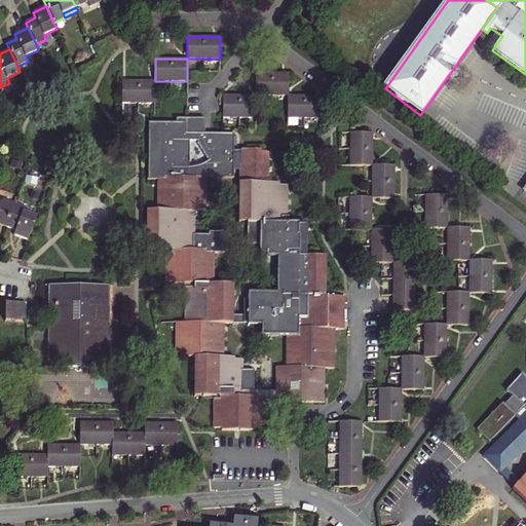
[(256,96),(272,96),(289,96),(289,73),(280,73),(265,73),(256,73),(256,96)]
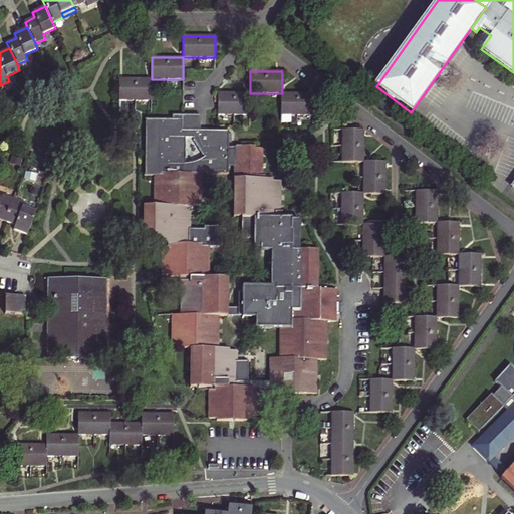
[(152,100),(152,79),(144,79),(136,78),(126,78),(119,78),(119,100),(136,100),(152,100)]
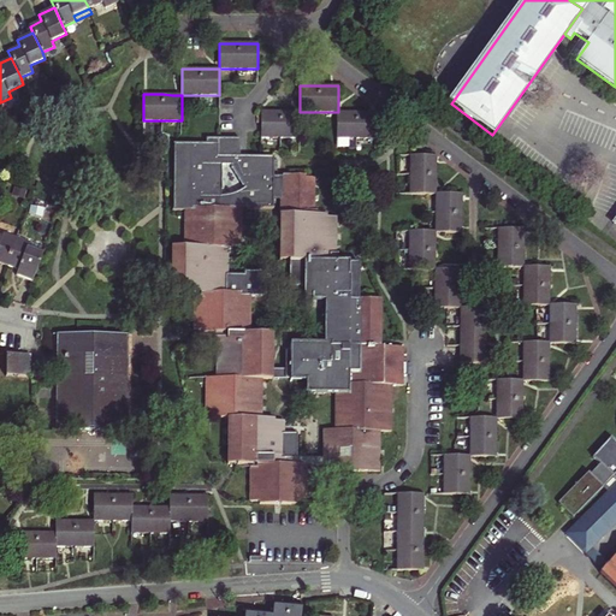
[(261,137),(300,137),(300,112),(292,112),(280,112),(270,112),(261,112),(261,137)]
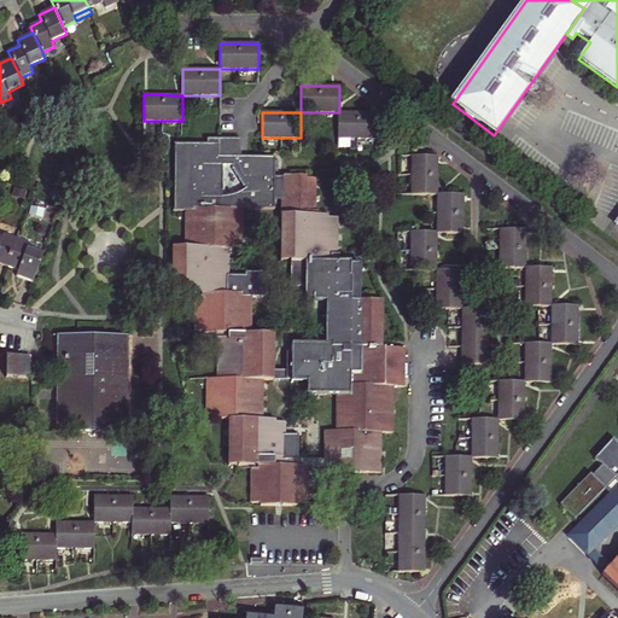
[(366,112),(357,112),(349,112),(339,112),(339,138),(377,139),(377,112),(366,112)]
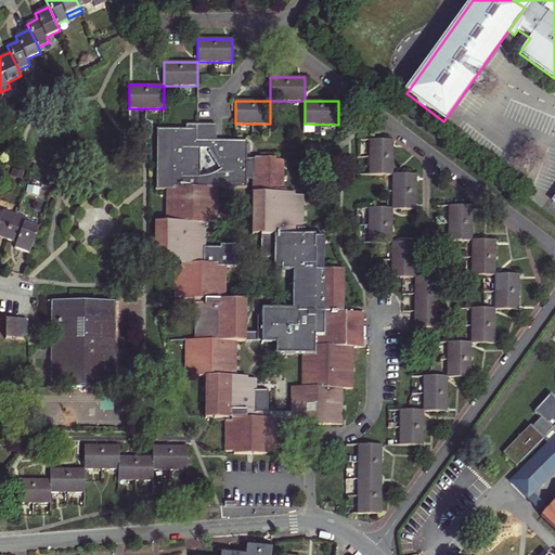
[(237,341),(246,341),(246,333),(246,299),(227,299),(227,278),(235,278),(235,246),(206,246),(206,223),(209,223),(209,221),(218,221),(218,199),(216,199),(217,188),(246,189),(247,180),(253,180),(283,193),(283,159),(274,159),(274,157),(261,157),(261,158),(256,158),(256,159),(248,159),(248,142),(235,142),(235,143),(217,143),(218,126),(186,125),(186,130),(158,129),(157,189),(167,189),(167,220),(175,220),(175,222),(156,222),(155,263),(183,263),(183,266),(176,266),(175,296),(183,297),(183,299),(196,299),(195,339),(237,341)]
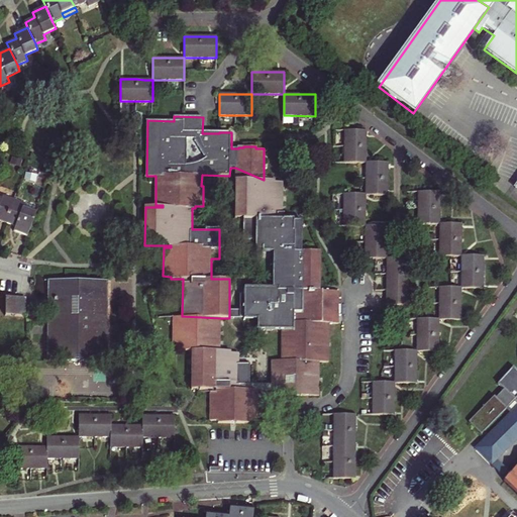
[(367,157),(367,146),(367,140),(367,130),(344,130),(343,163),(367,163),(367,157)]
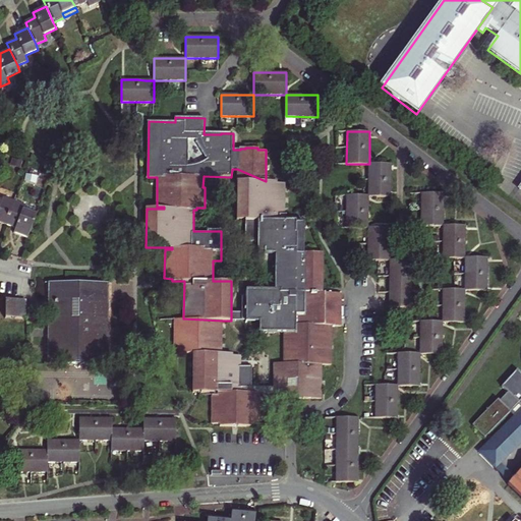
[(390,186),(391,180),(391,171),(391,164),(369,164),(368,195),(390,196),(390,186)]
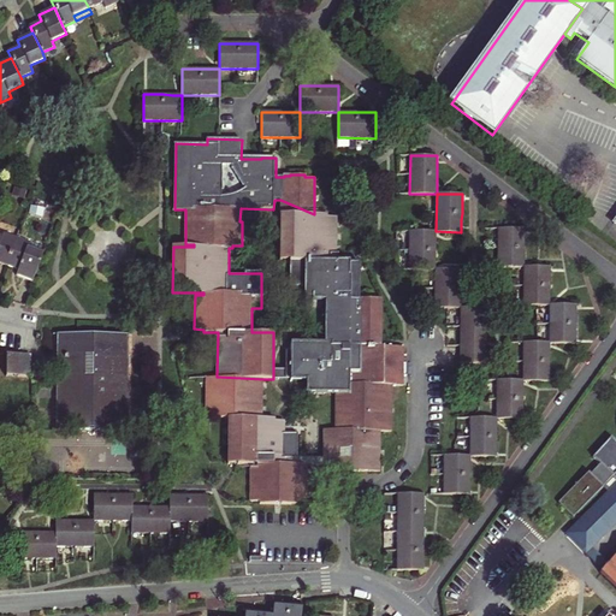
[(314,214),(280,200),(280,258),(289,258),(289,285),(303,285),(303,298),(311,298),(311,300),(326,300),(326,307),(325,307),(325,344),(292,343),(292,369),(273,369),(273,379),(335,380),(335,383),(337,383),(390,385),(402,385),(403,348),(381,347),(381,302),(372,302),(371,301),(359,300),(359,264),(349,264),(349,261),(336,261),(337,217),(327,217),(327,214),(314,214)]
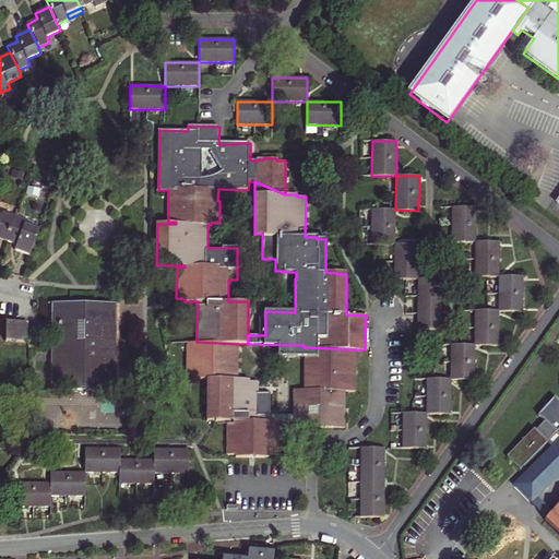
[(475,207),(452,207),(452,225),(452,241),(475,241),(475,233),(475,215),(475,207)]
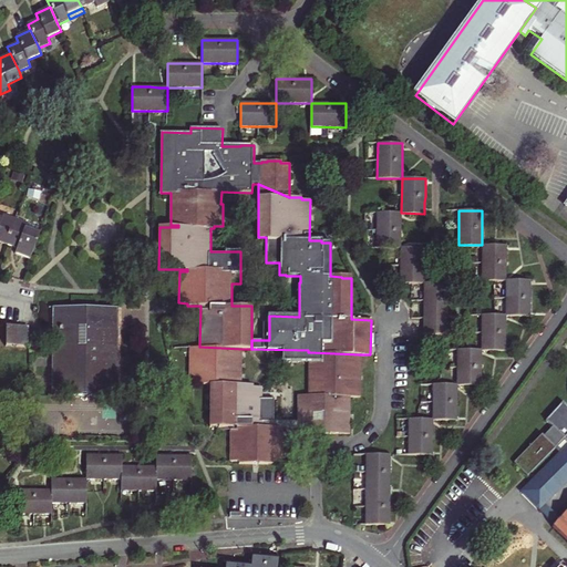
[(401,239),(401,230),(401,223),(401,213),(377,213),(377,248),(401,248),(401,239)]
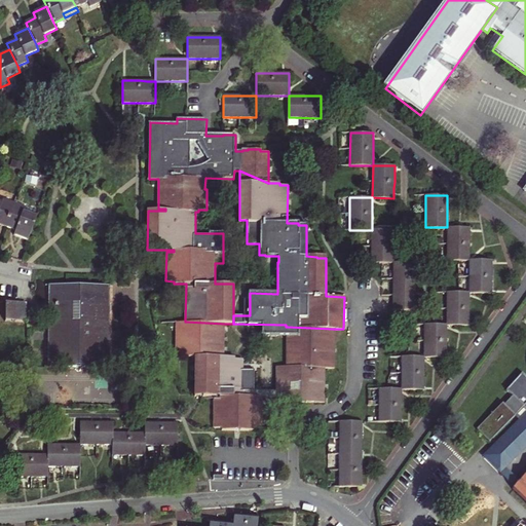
[(0,223),(5,226),(14,202),(3,198),(1,203),(0,202),(0,223)]
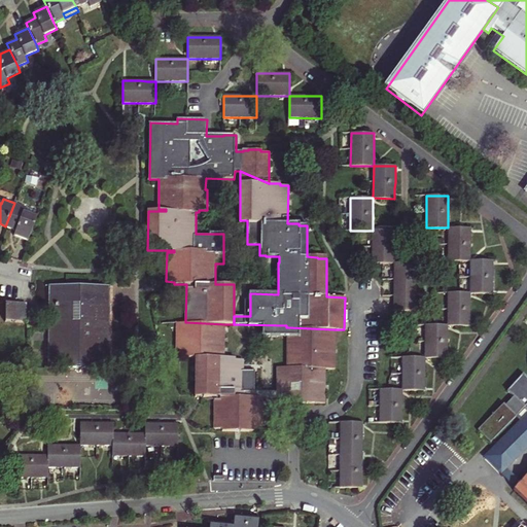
[(29,241),(37,217),(23,211),(25,207),(14,203),(5,226),(15,231),(14,236),(29,241)]
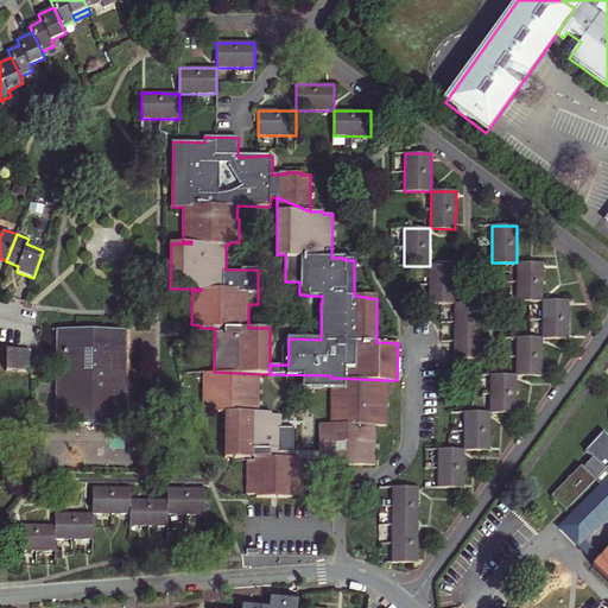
[(517,301),(543,301),(543,292),(543,283),(543,271),(543,264),(517,263),(517,301)]
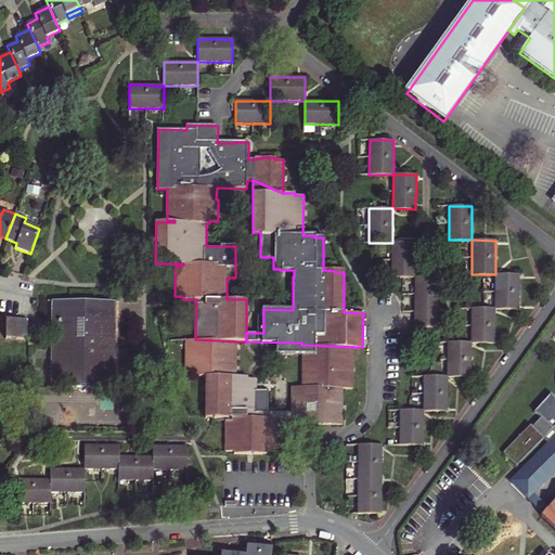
[(391,276),(415,278),(415,269),(415,260),(415,252),(415,243),(392,243),(391,276)]
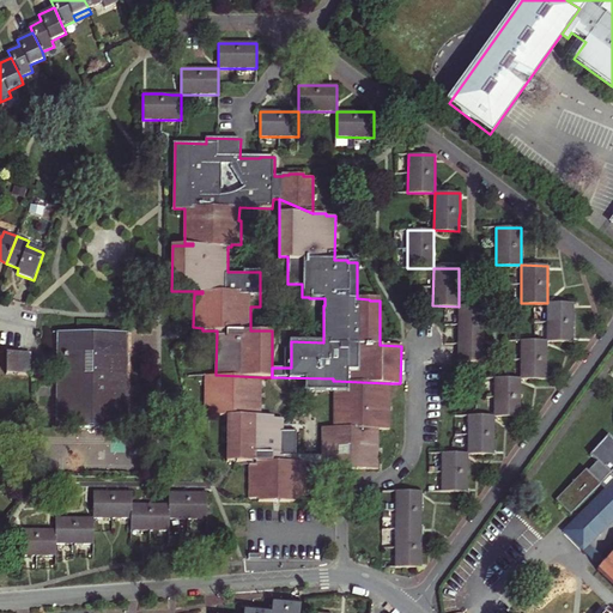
[(572,303),(547,303),(547,322),(546,340),(572,341),(572,329),(572,314),(572,303)]
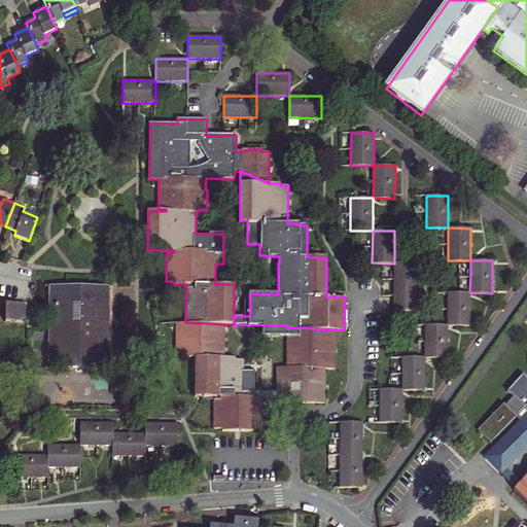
[(416,285),(416,280),(416,273),(416,264),(394,264),(394,310),(416,311),(416,285)]
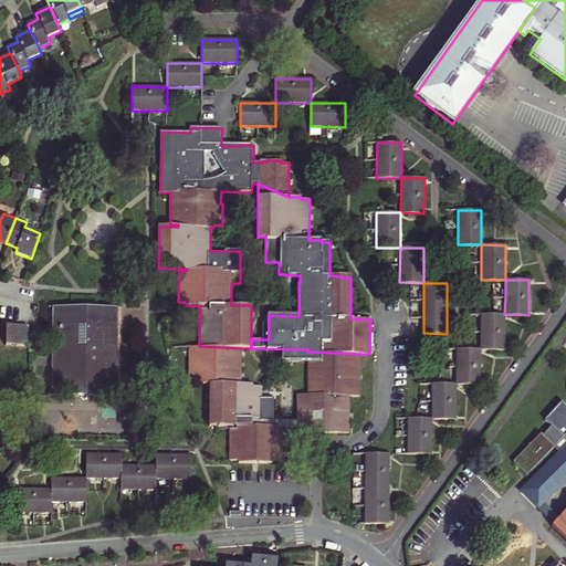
[(117,307),(54,306),(53,394),(116,395),(117,307)]
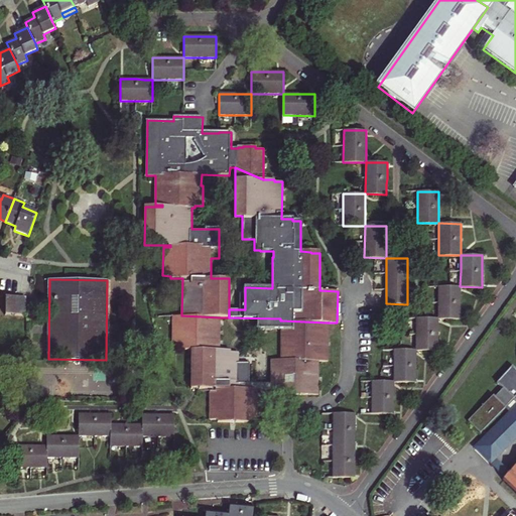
[(438,286),(437,318),(460,318),(460,312),(460,296),(460,286),(438,286)]
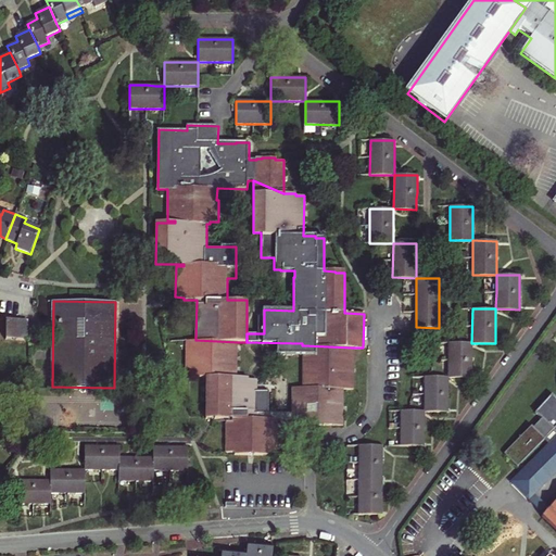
[(5,337),(16,337),(16,320),(5,319),(5,337)]
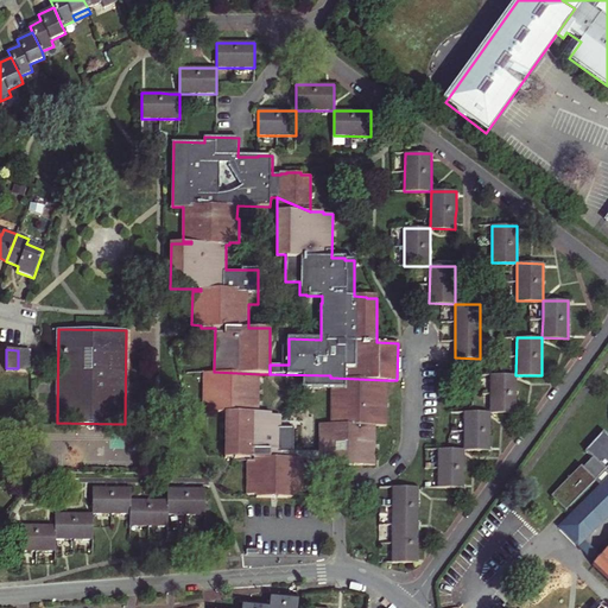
[(18,368),(18,371),(29,371),(30,350),(18,350),(18,368)]
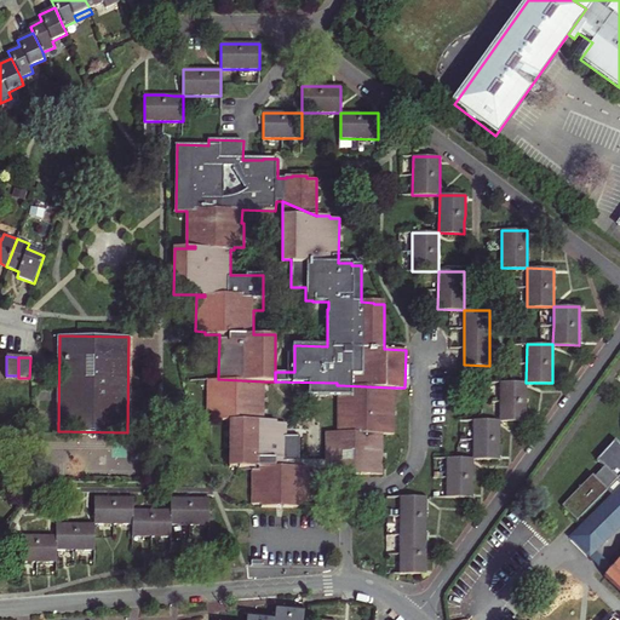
[(218,379),(208,379),(208,418),(218,418),(218,420),(230,420),(230,468),(253,468),(253,504),(262,504),(262,506),(300,507),(300,505),(309,505),(310,469),(326,469),(326,474),(382,475),(383,434),(392,434),(392,388),(339,385),(339,431),(326,431),(326,459),(300,459),(300,435),(287,435),(287,422),(277,422),(277,419),(264,419),(265,382),(218,379)]
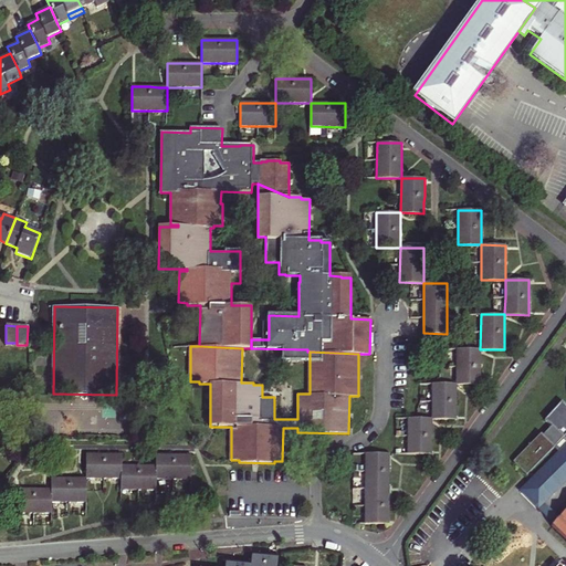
[(480,359),(480,349),(457,349),(457,384),(480,385),(480,377),(480,359)]
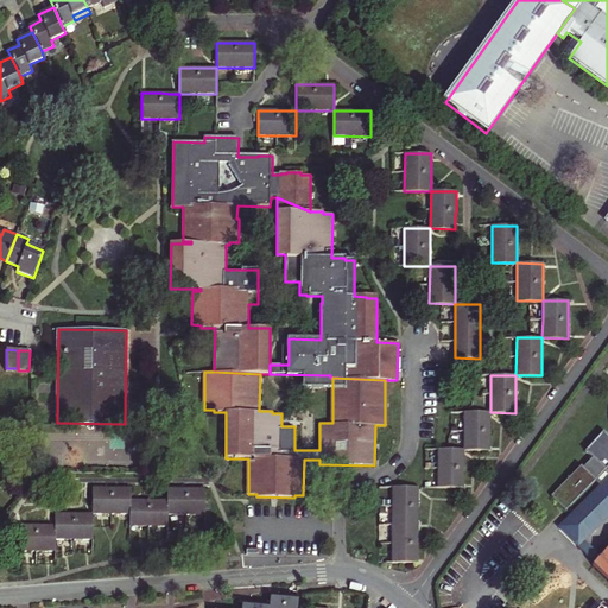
[(489,441),(489,432),(491,422),(491,412),(464,412),(464,450),(489,450),(489,441)]
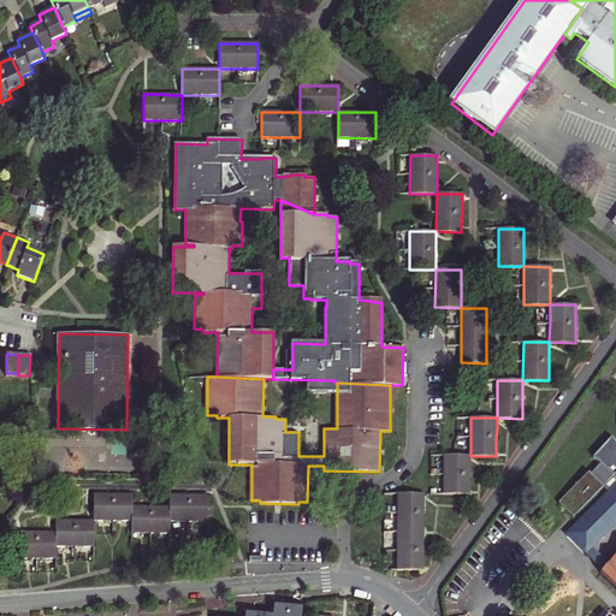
[(615,448),(609,442),(590,461),(597,468),(587,478),(585,475),(555,507),(570,521),(600,491),(606,497),(568,535),(588,556),(615,527),(615,448)]
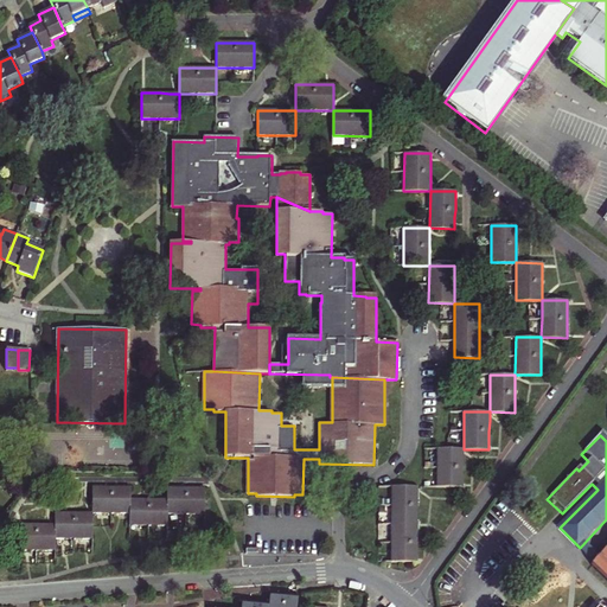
[(464,459),(464,449),(438,449),(438,486),(462,487),(464,477),(464,459)]
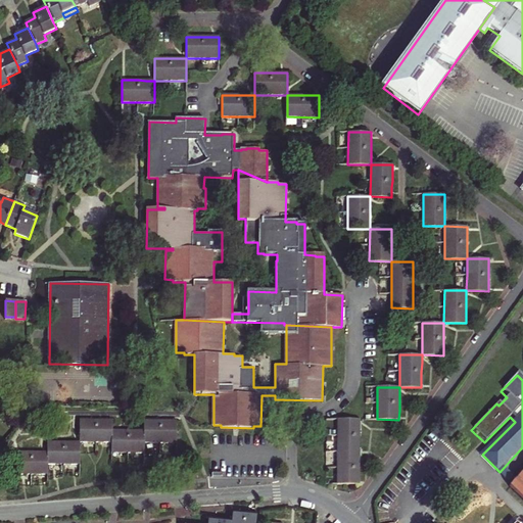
[(360,442),(360,436),(360,428),(360,419),(338,419),(337,483),(360,484),(360,476),(360,459),(360,442)]
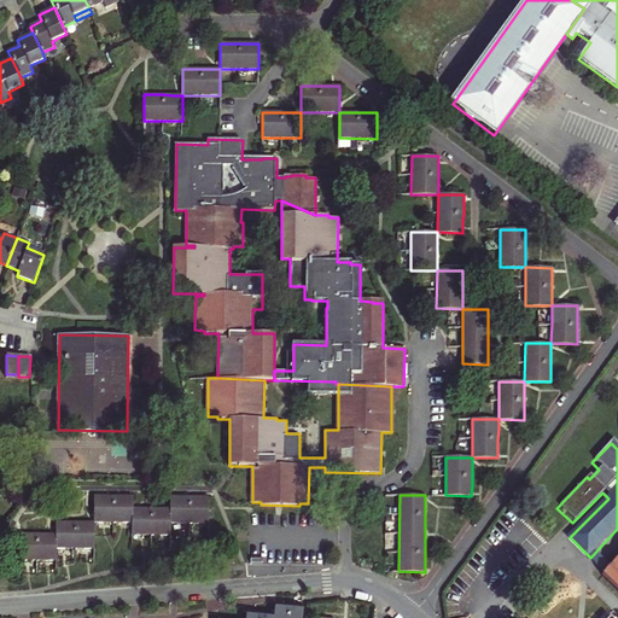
[(209,497),(191,497),(172,497),(172,509),(133,509),(133,497),(94,496),(94,523),(103,523),(120,523),(133,523),(133,535),(141,535),(162,535),(170,535),(172,523),(178,523),(199,523),(209,523),(209,497)]
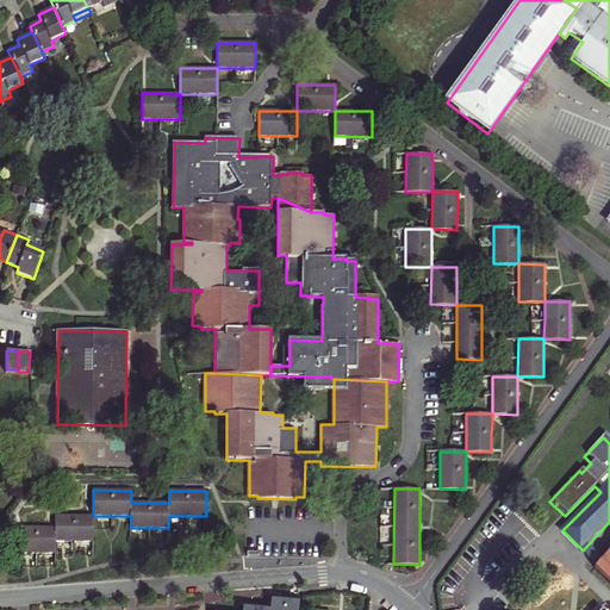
[(64,541),(75,541),(83,541),(93,541),(93,516),(56,515),(56,527),(18,527),(18,553),(26,553),(44,553),(56,553),(56,541),(64,541)]
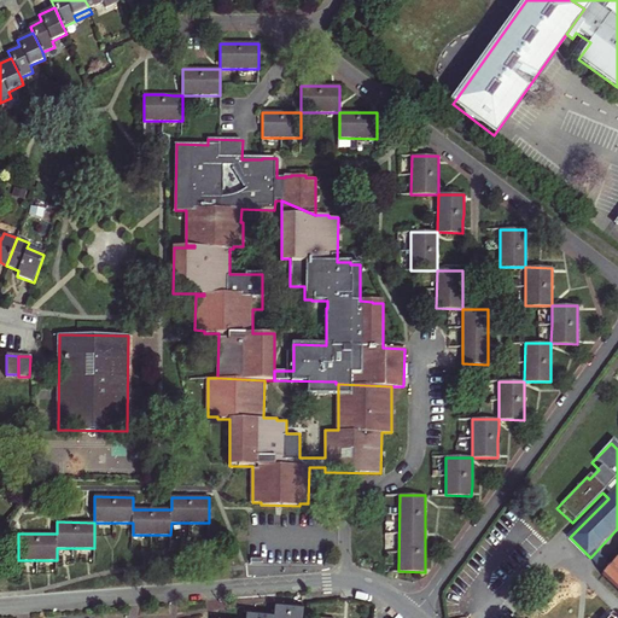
[(617,558),(601,577),(617,592),(617,558)]
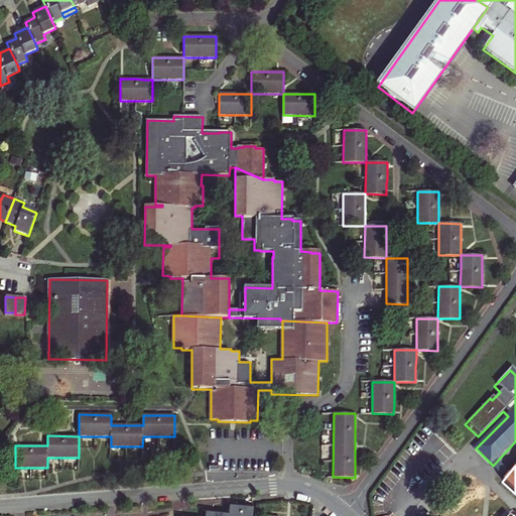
[(252,515),(253,509),(247,508),(236,507),(230,506),(229,515),(223,515),(212,514),(206,513),(206,515),(252,515)]
